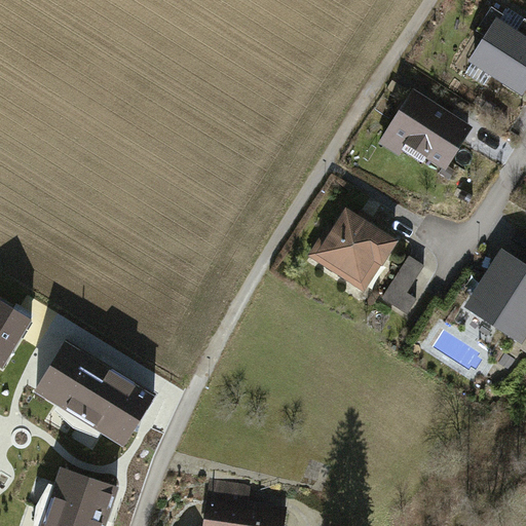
[(494,13),(466,61),(522,95),(525,87),(525,21),(522,19),(517,27),(494,13)]
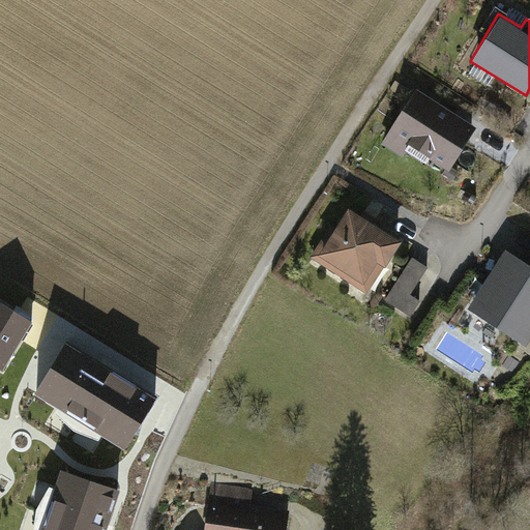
[(409,94),(382,141),(445,175),(471,128),(409,94)]
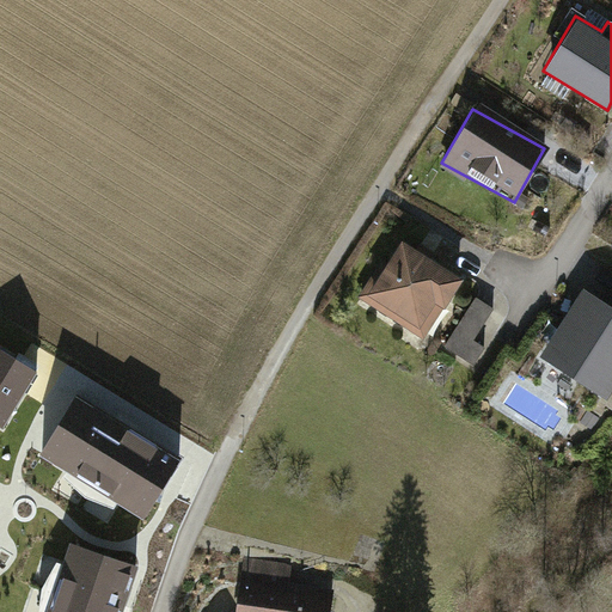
[(404,239),(363,298),(424,340),(465,282),(404,239)]
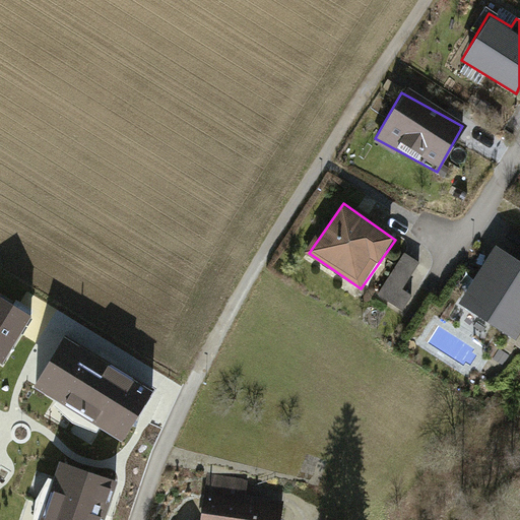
[(519,259),(496,245),(459,307),(513,339),(519,327),(519,259)]
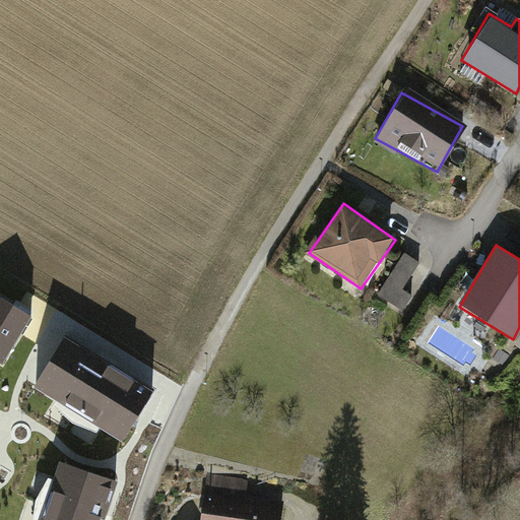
[(419,260),(403,250),(375,293),(399,309),(408,295),(401,289),(419,260)]
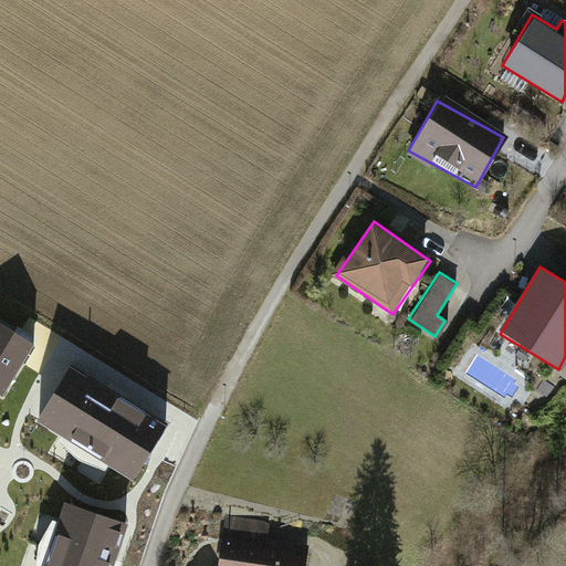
[(35,345),(0,323),(0,392),(6,396),(35,345)]
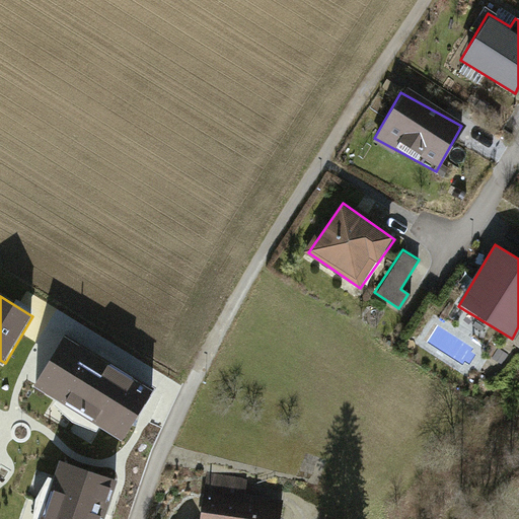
[(123,441),(154,391),(65,336),(33,386),(123,441)]
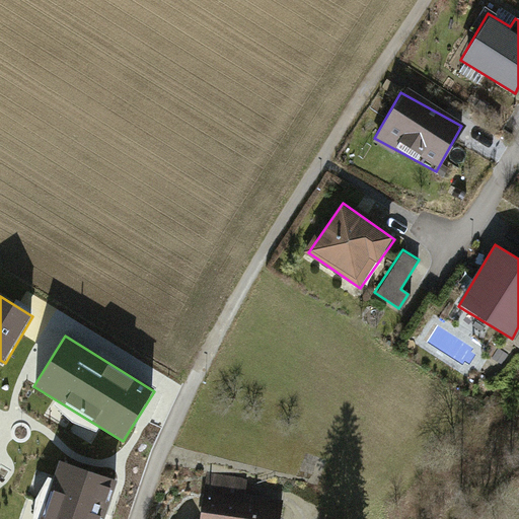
[(105,518),(119,482),(61,462),(41,518),(105,518)]
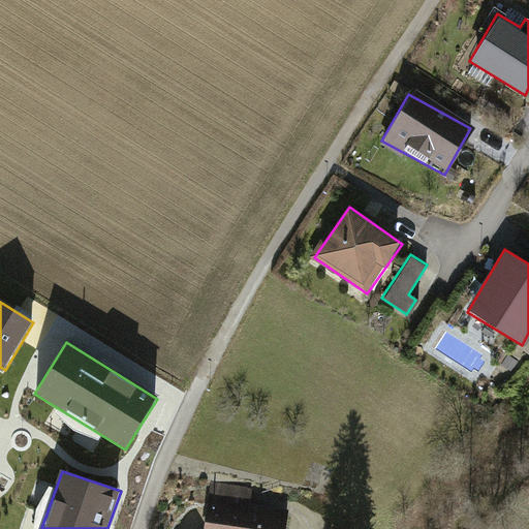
[(250,492),(211,488),(206,528),(283,528),(286,507),(251,503),(250,492)]
